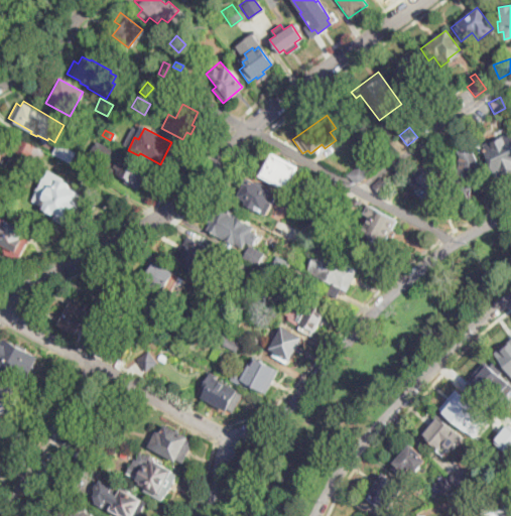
[(6,159),(1,168),(0,167),(0,131),(2,132),(0,135),(0,138),(8,142),(5,148),(7,149),(3,157),(6,159)]
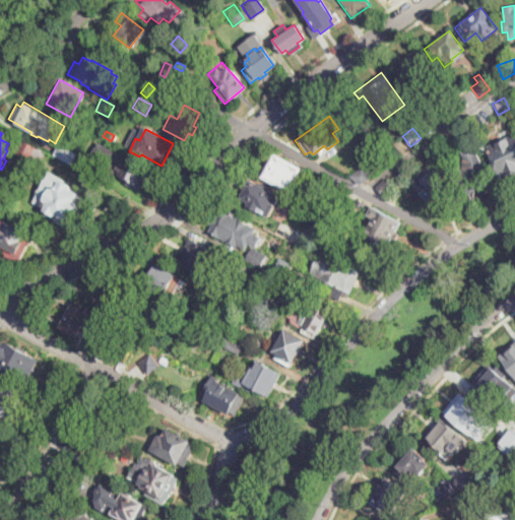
[(514,171),(499,179),(484,146),(512,133),(514,139),(514,171)]
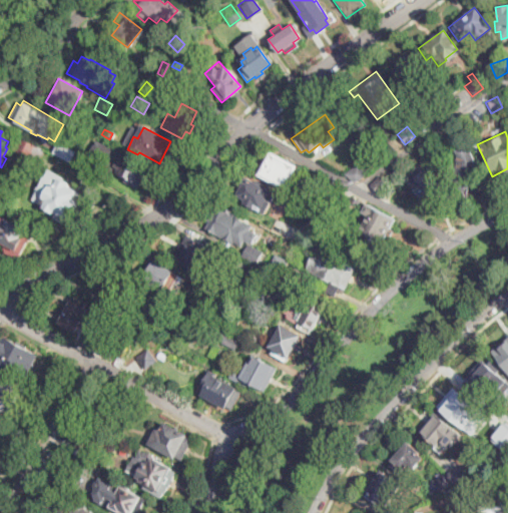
[(34,162),(8,149),(15,136),(41,149),(34,162)]
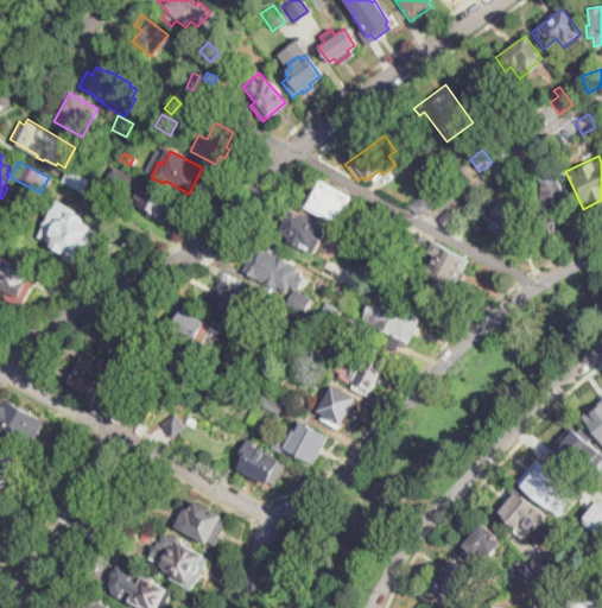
[(87,177),(80,190),(59,179),(67,166),(87,177)]
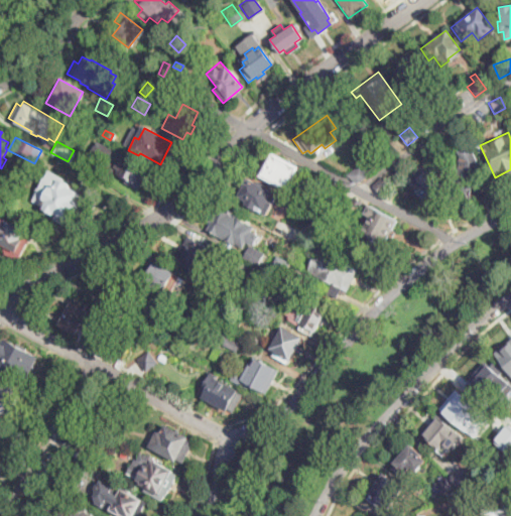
[(466,198),(454,173),(457,162),(455,162),(457,156),(453,149),(467,142),(477,163),(466,198)]
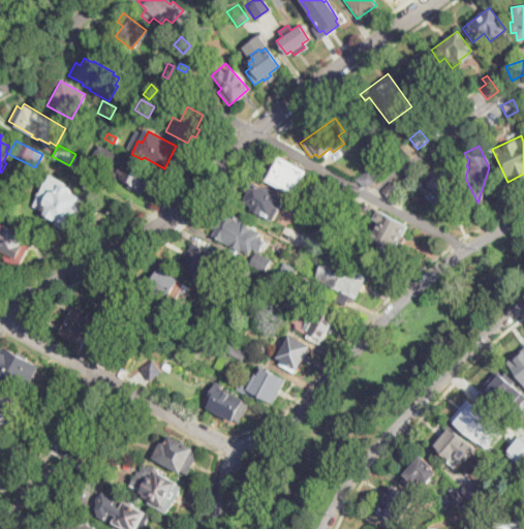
[(291,196),(264,181),(278,156),(306,172),(291,196)]
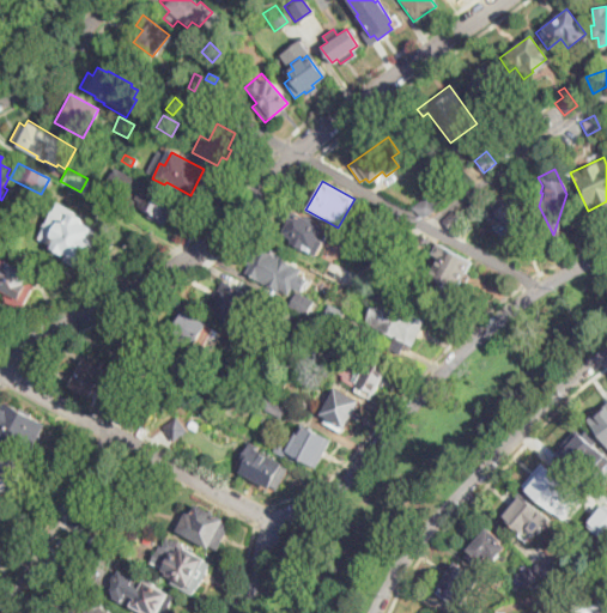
[(135,184),(146,190),(147,187),(174,200),(161,225),(144,217),(146,212),(137,206),(139,201),(131,196),(135,184)]
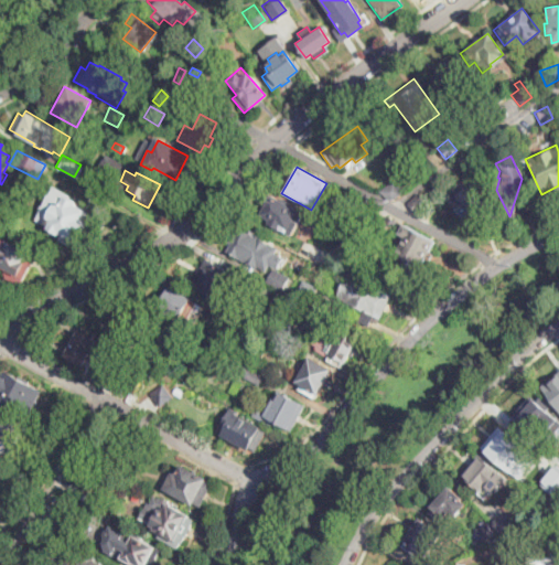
[(30,180),(22,195),(17,192),(24,177),(30,180)]
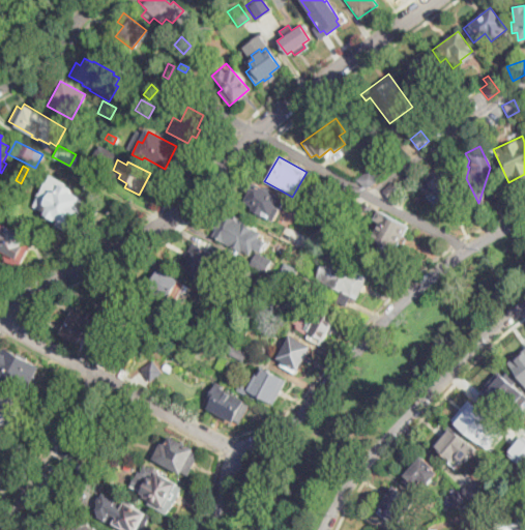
[(97,172),(92,180),(81,175),(85,166),(97,172)]
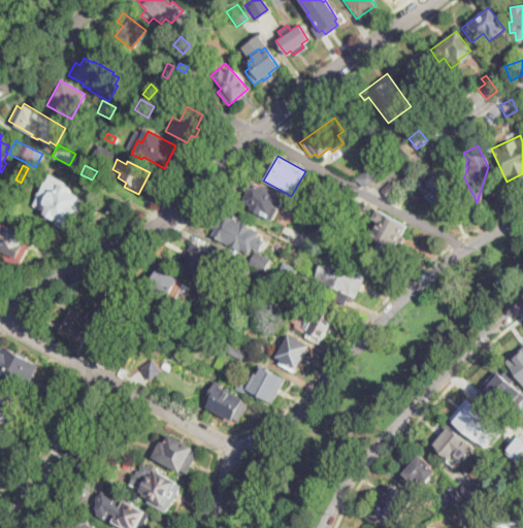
[(365,169),(367,171),(369,169),(376,175),(372,177),(373,179),(361,189),(353,178),(365,169)]
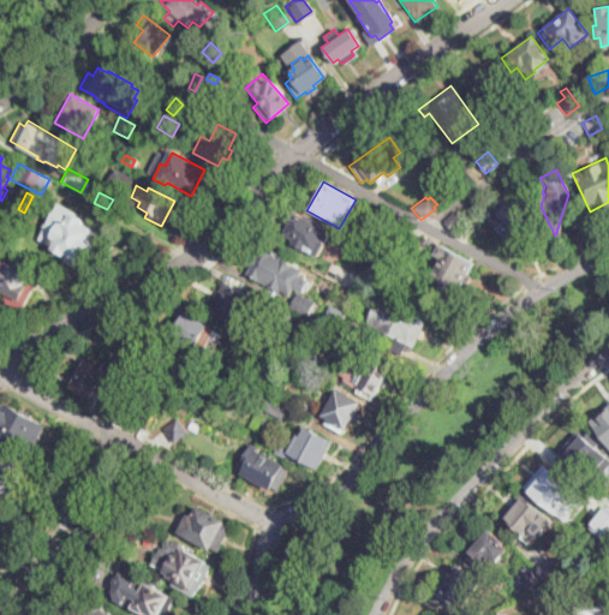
[(78,272),(59,261),(63,255),(35,239),(54,203),(83,219),(79,224),(99,234),(78,272)]
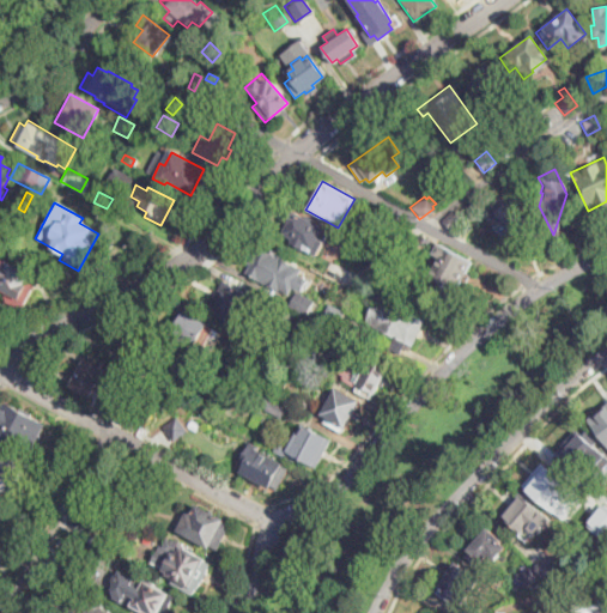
[(509,202),(526,238),(504,249),(492,224),(487,226),(483,214),(489,212),(486,208),(492,206),(493,210),(509,202)]
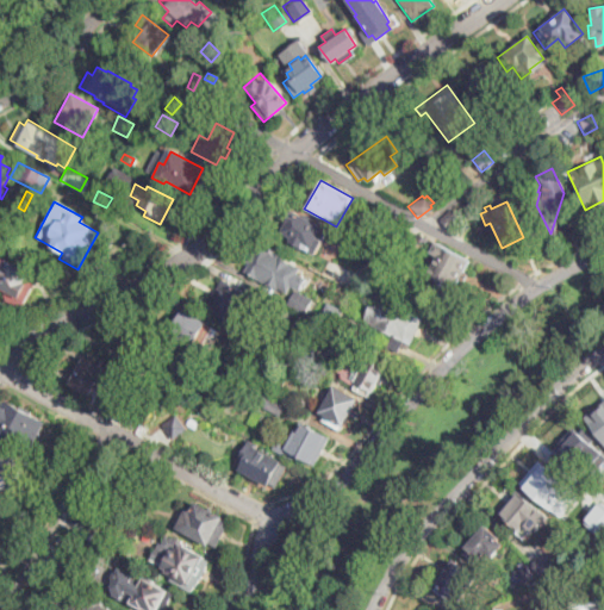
[(460,219),(448,231),(437,219),(449,209),(460,219)]
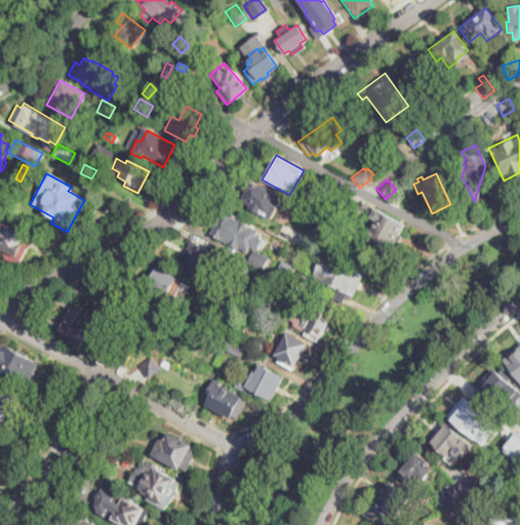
[(251,180),(282,198),(270,219),(248,207),(249,205),(240,200),(243,196),(237,194),(241,187),(246,190),(251,180)]
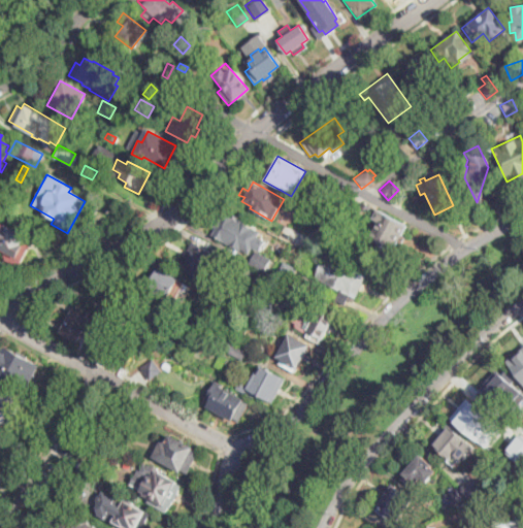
[(344,196),(337,208),(326,202),(333,190),(344,196)]
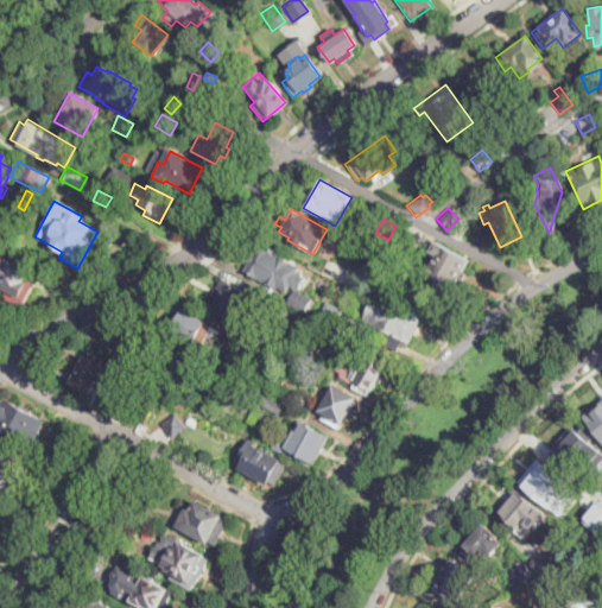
[(423,239),(414,252),(406,245),(414,233),(423,239)]
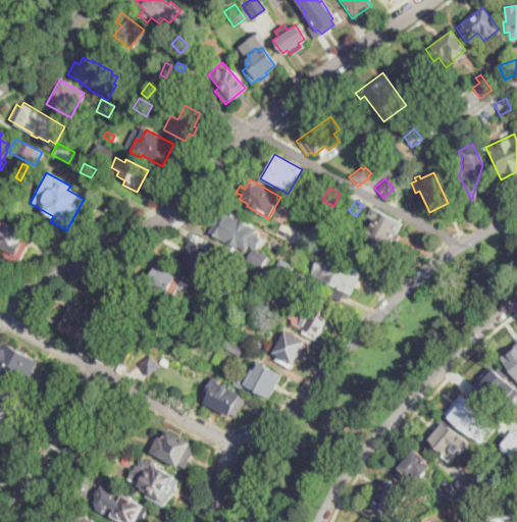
[(388,248),(363,235),(371,220),(366,216),(371,207),(401,224),(388,248)]
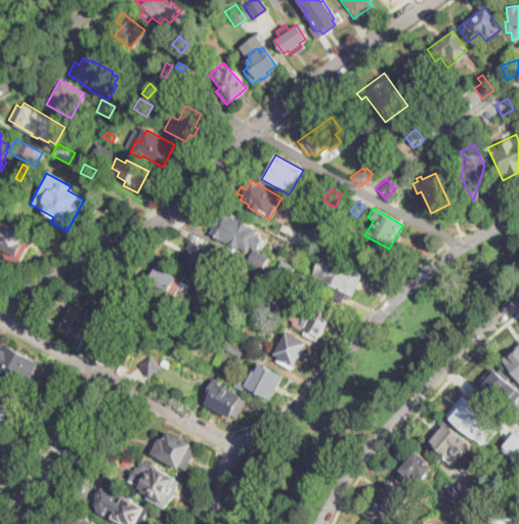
[(219,211),(228,216),(230,214),(244,220),(242,223),(256,230),(253,235),(261,239),(255,251),(248,247),(245,252),(236,248),(235,249),(207,234),(212,226),(208,224),(212,216),(213,217),(215,213),(217,214),(219,211)]
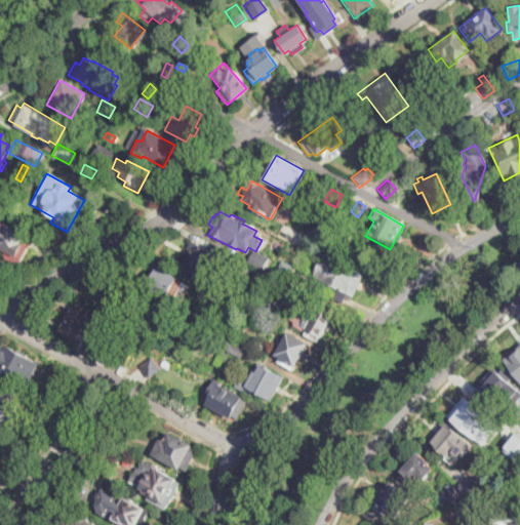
[(24,220),(21,226),(12,221),(15,216),(24,220)]
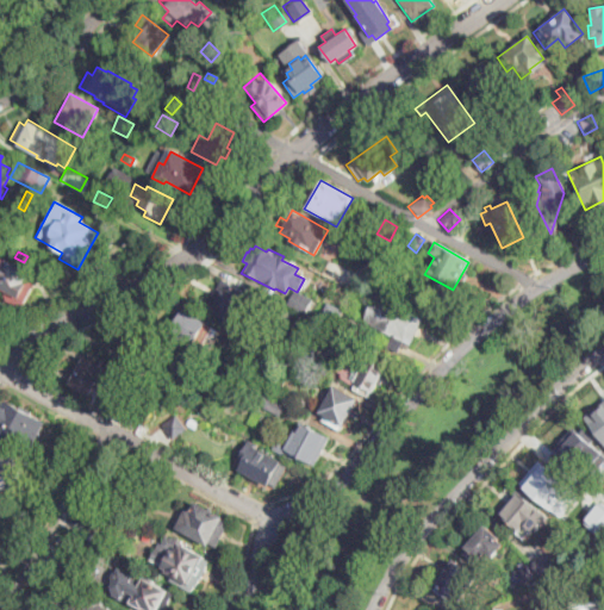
[(0,257),(4,260),(4,259),(37,278),(31,290),(29,287),(19,304),(14,305),(2,299),(1,293),(2,291),(0,290),(0,257)]
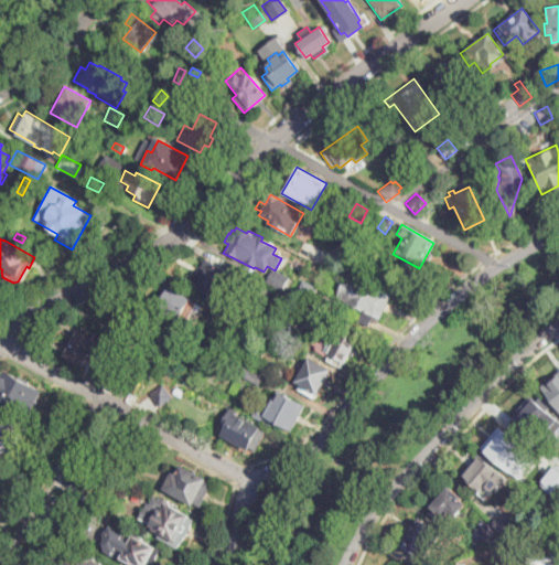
[(313,247),(308,260),(293,254),(296,249),(292,248),(296,240),(313,247)]
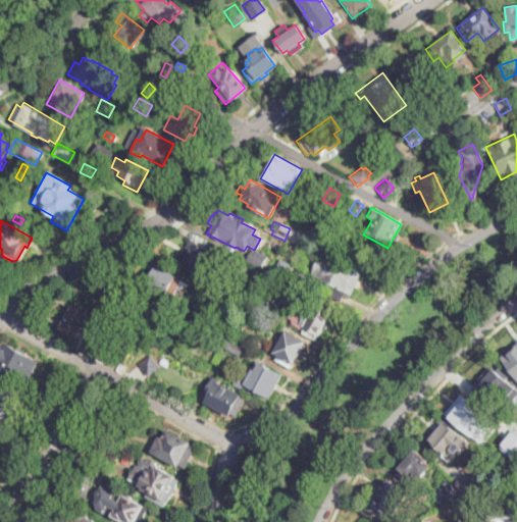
[(294,236),(291,241),(286,239),(289,232),(294,236)]
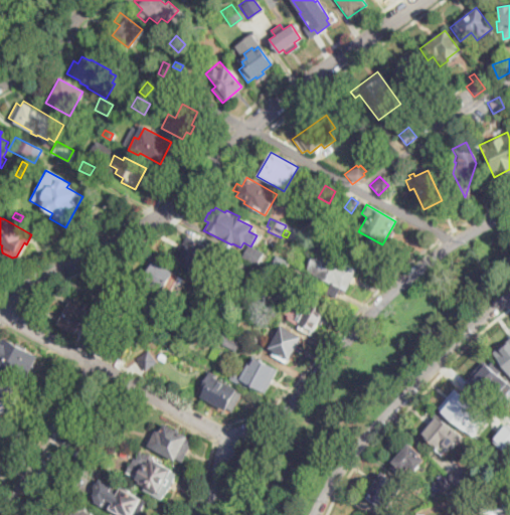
[(201,275),(171,259),(184,234),(214,251),(201,275)]
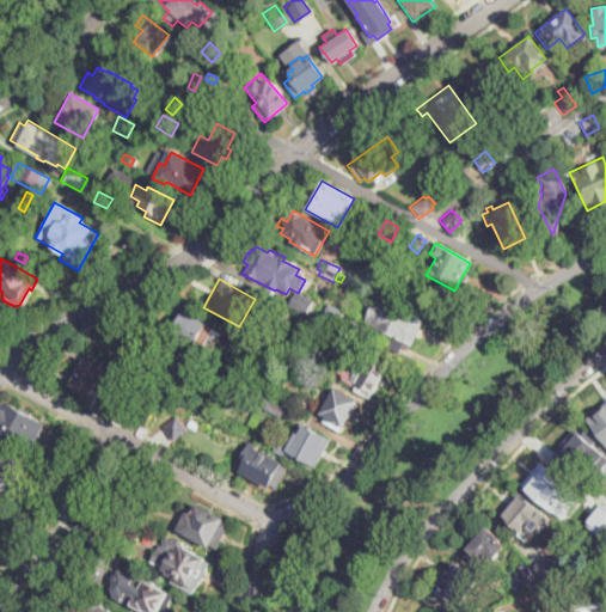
[(310,300),(303,316),(286,307),(293,292),(310,300)]
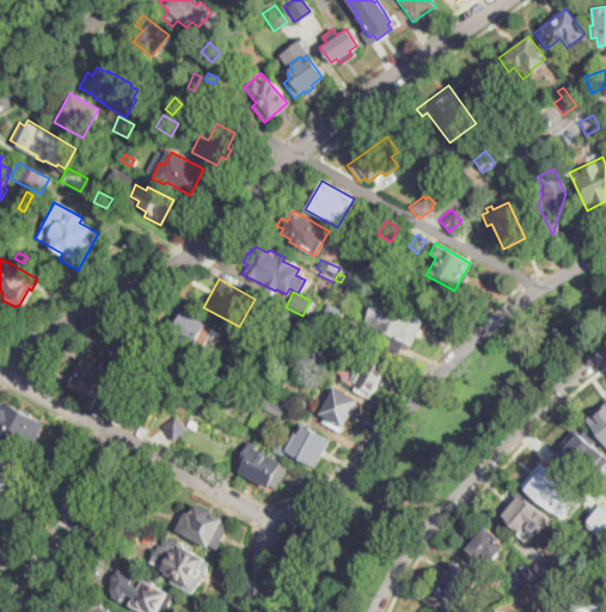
[(403,308),(404,305),(424,314),(406,354),(398,349),(396,354),(385,349),(390,338),(380,334),(380,332),(368,326),(371,319),(365,317),(374,295),(403,308)]
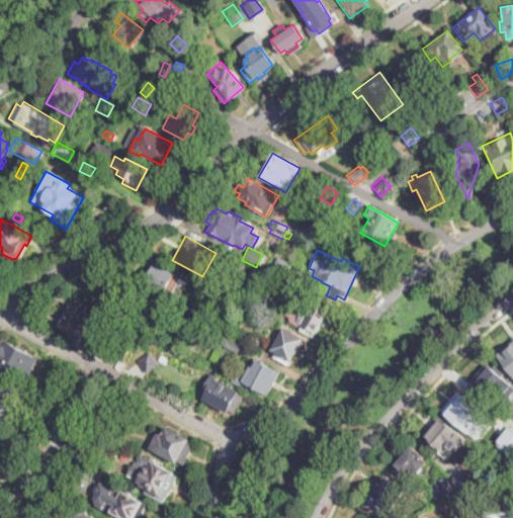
[(282,277),(268,270),(274,257),(288,263),(282,277)]
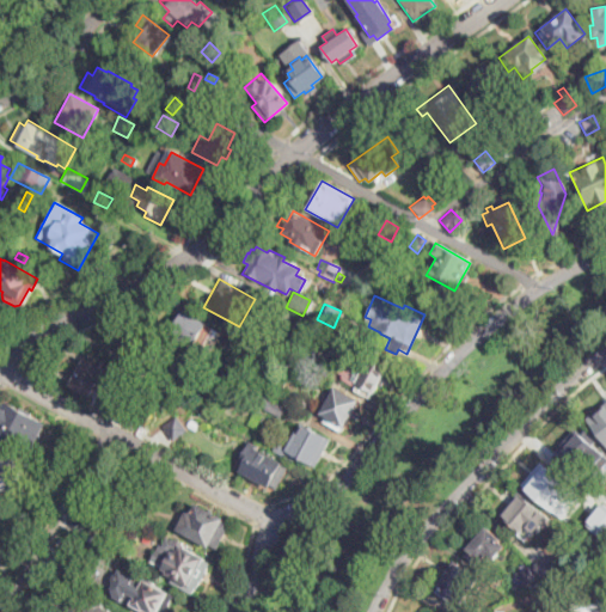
[(210,328),(199,349),(170,334),(182,312),(210,328)]
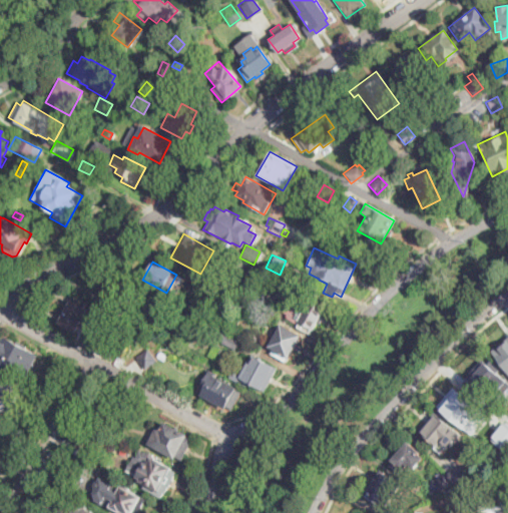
[(224,283),(220,289),(213,284),(216,279),(224,283)]
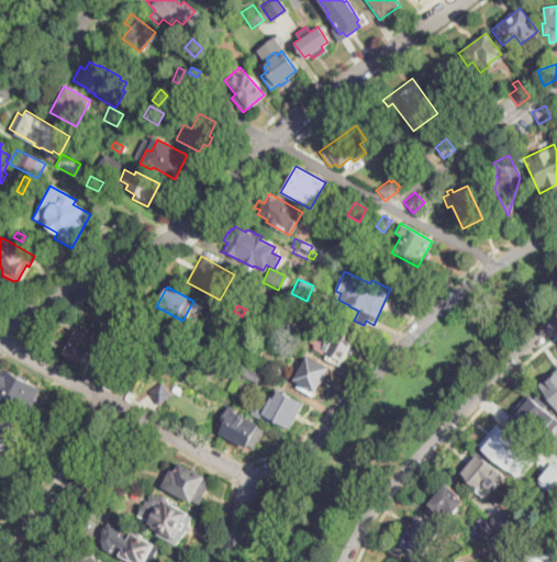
[(140,317),(126,344),(107,333),(121,307),(140,317)]
